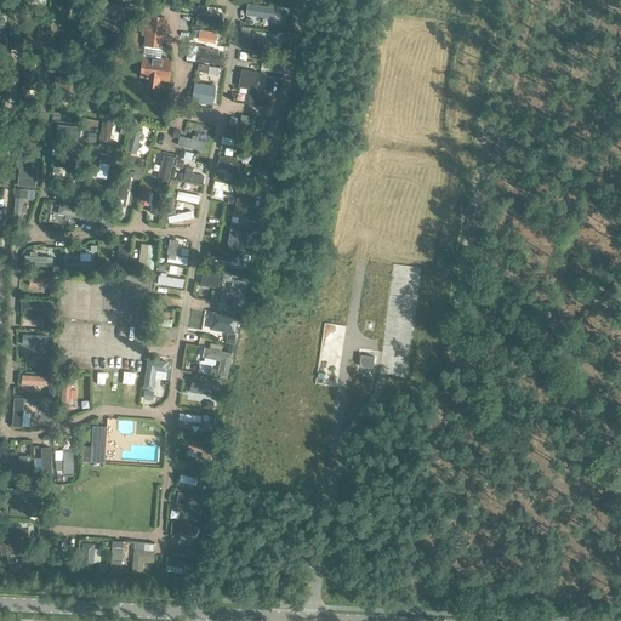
[(70,0),(61,0),(60,12),(70,13),(70,0)]
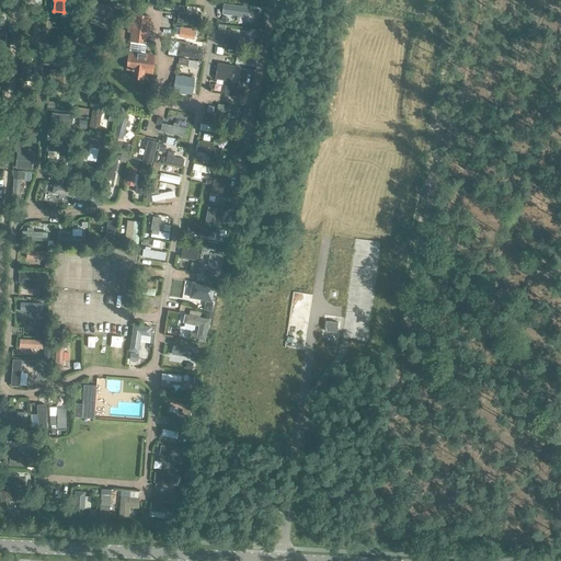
[(179,12),(178,21),(201,24),(202,15),(179,12)]
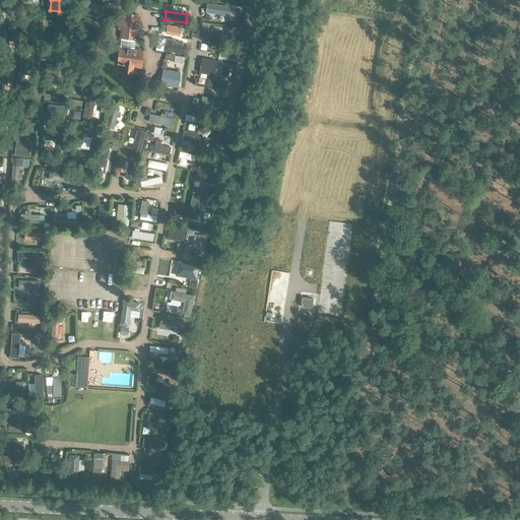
[(137,42),(141,15),(126,13),(122,39),(137,42)]
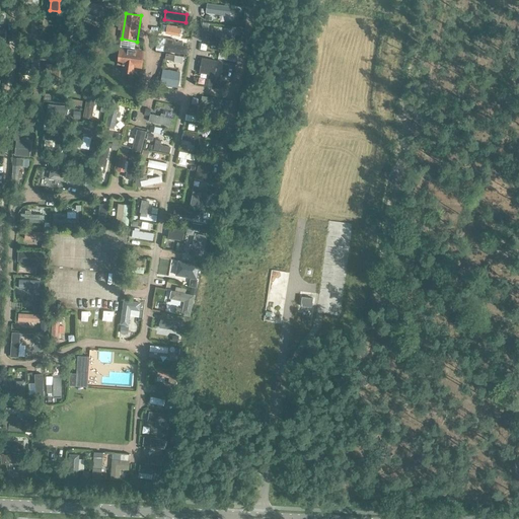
[(220,18),(204,16),(202,24),(210,25),(208,42),(217,43),(220,18)]
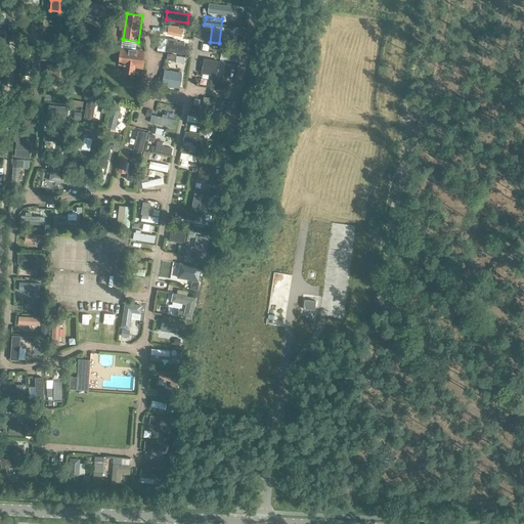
[(192,30),(170,29),(169,36),(192,39),(192,30)]
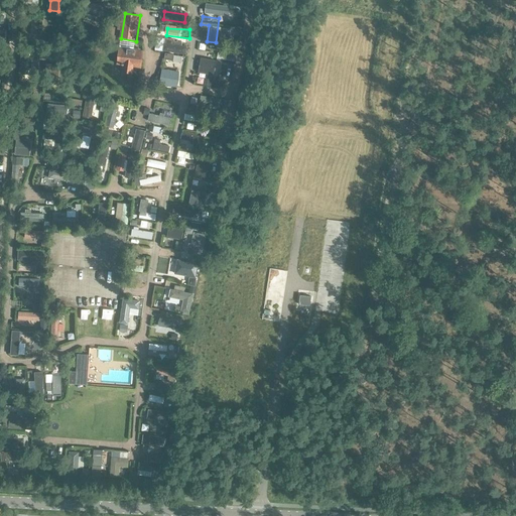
[(186,45),(165,42),(163,49),(185,53),(186,45)]
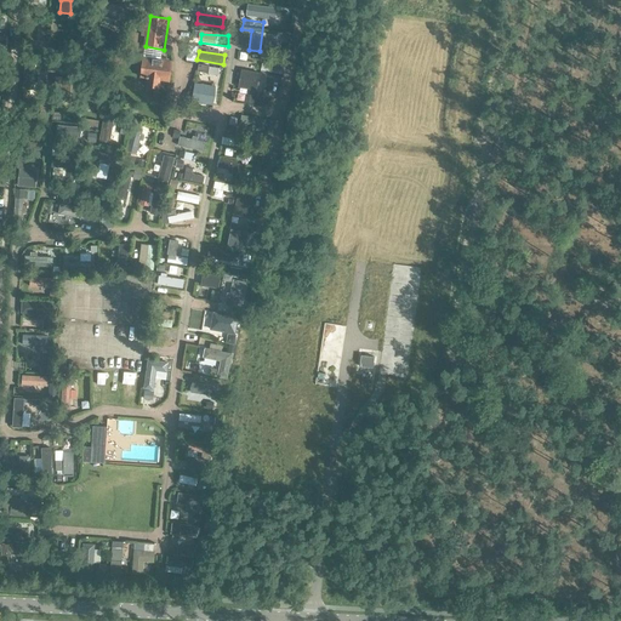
[(143,56),(140,78),(147,79),(146,87),(159,89),(160,80),(170,81),(172,60),(143,56)]
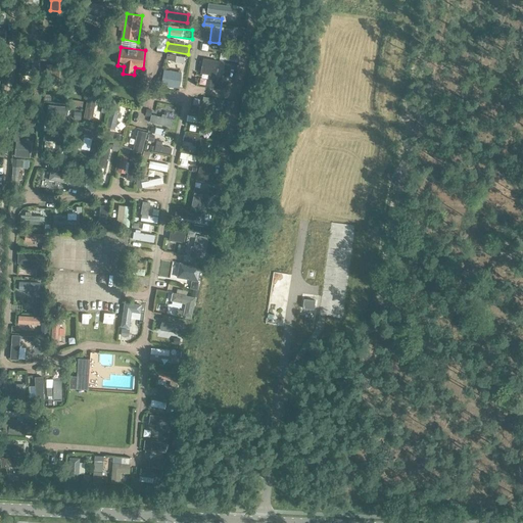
[(221,53),(220,59),(238,61),(239,55),(221,53)]
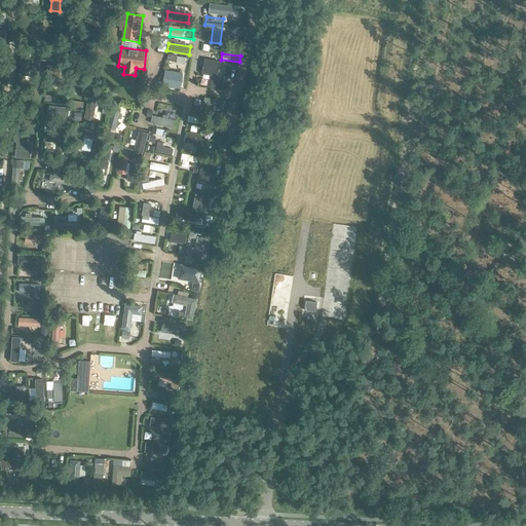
[(205,59),(202,74),(218,76),(220,61),(205,59)]
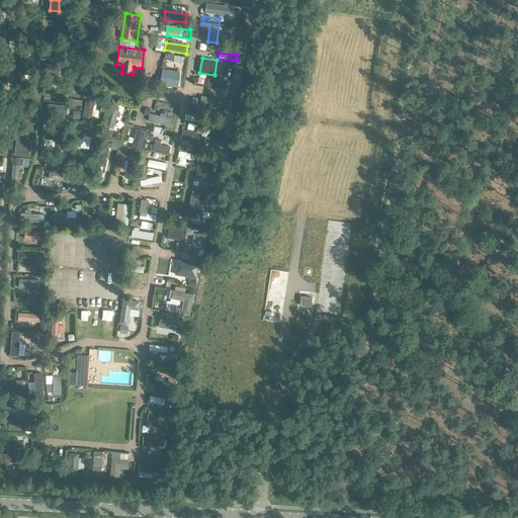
[(62,67),(47,66),(47,73),(55,74),(54,86),(61,86),(62,67)]
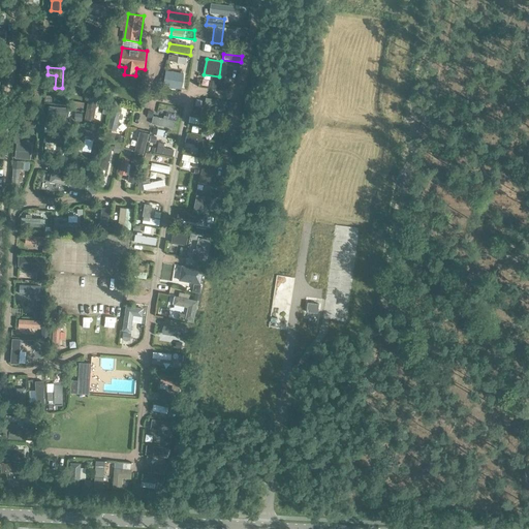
[(184,73),(166,70),(164,86),(182,88),(184,73)]
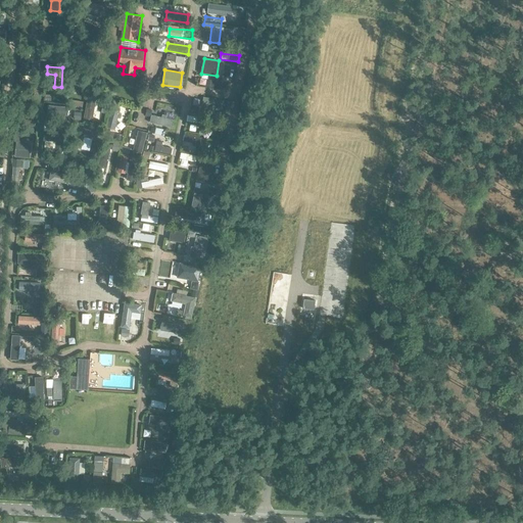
[(81,86),(72,84),(69,99),(75,100),(77,92),(80,92),(81,86)]
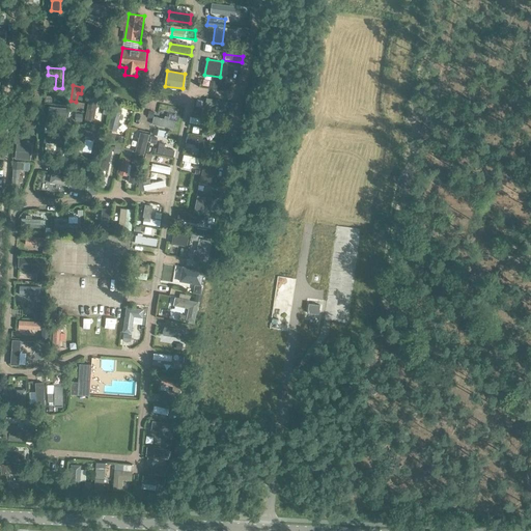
[(214,99),(197,96),(196,103),(201,104),(200,109),(213,110),(214,99)]
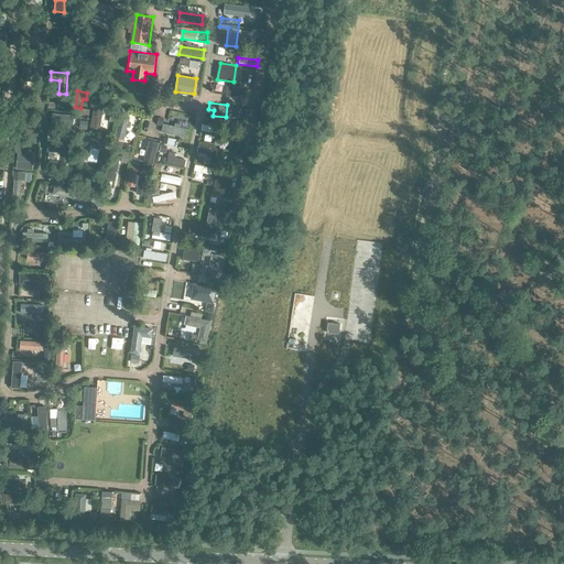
[(182,111),(169,109),(165,125),(192,129),(193,122),(181,120),(182,111)]
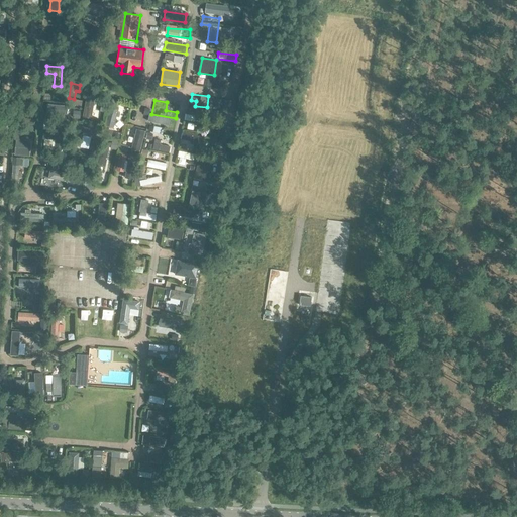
[(47,103),(46,112),(68,114),(68,105),(47,103)]
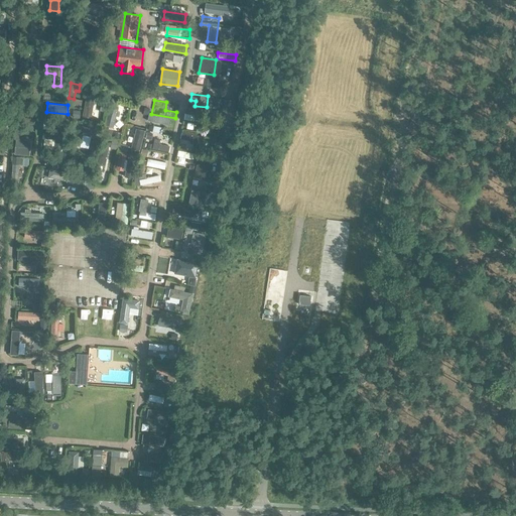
[(110,106),(105,125),(114,127),(116,116),(119,116),(120,112),(118,111),(119,107),(110,106)]
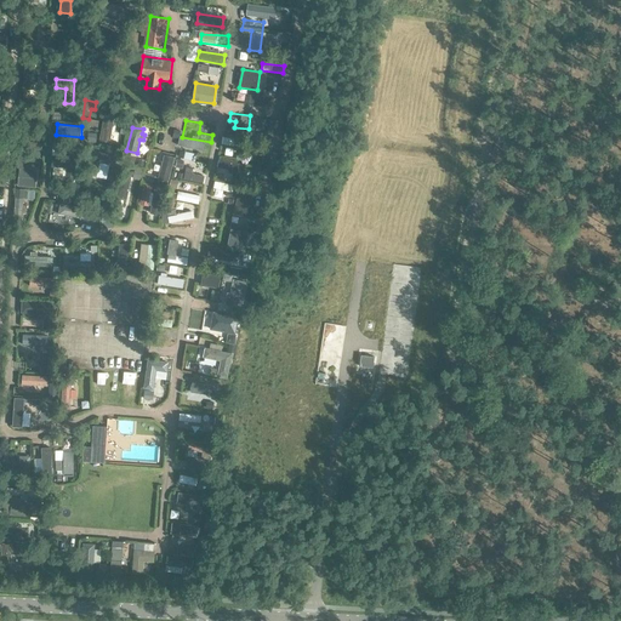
[(243,140),(224,137),(224,143),(237,144),(235,149),(241,151),(243,140)]
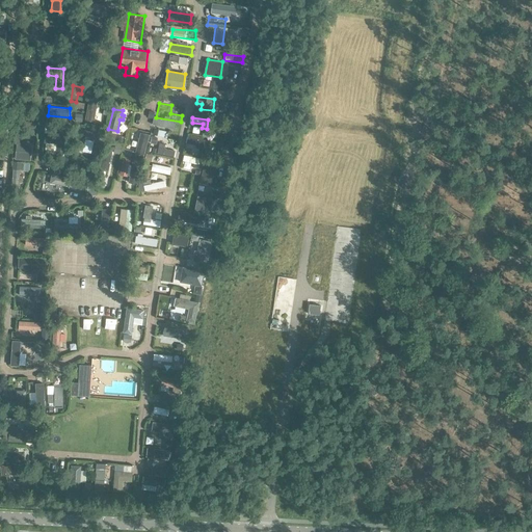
[(79,129),(75,149),(83,151),(86,138),(94,140),(96,132),(79,129)]
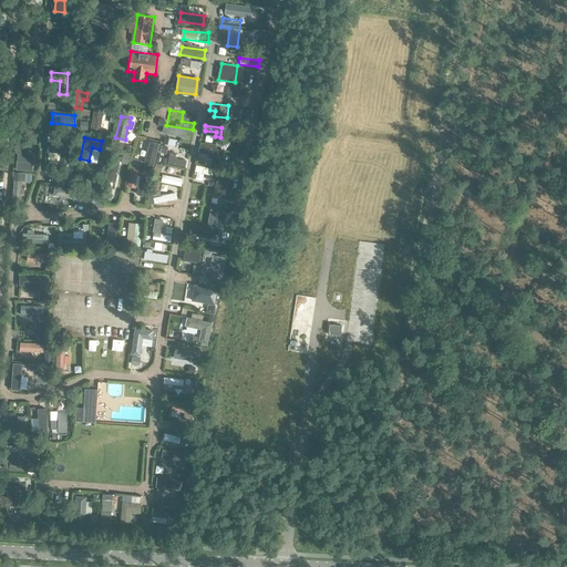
[(151,141),(144,163),(155,165),(160,143),(151,141)]
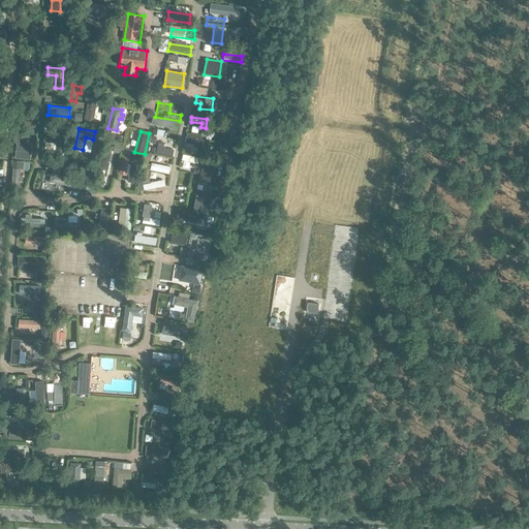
[(66,135),(45,133),(44,142),(57,143),(56,151),(64,152),(66,135)]
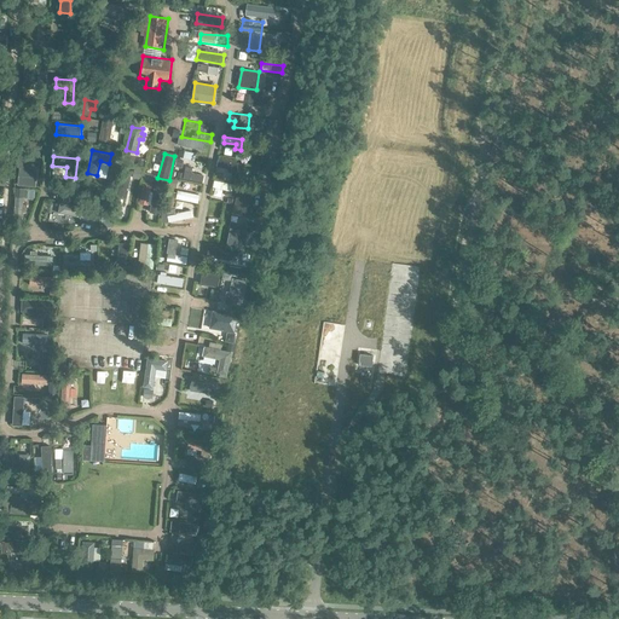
[(239,162),(219,158),(218,166),(229,168),(229,172),(232,172),(231,181),(238,183),(239,171),(238,169),(239,162)]
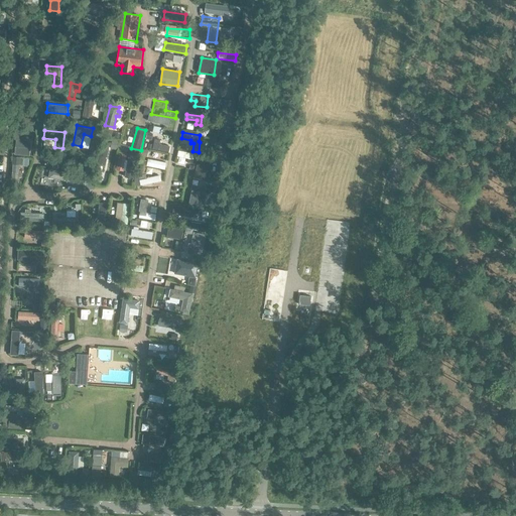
[(153,148),(168,151),(169,146),(159,144),(160,139),(155,138),(153,148)]
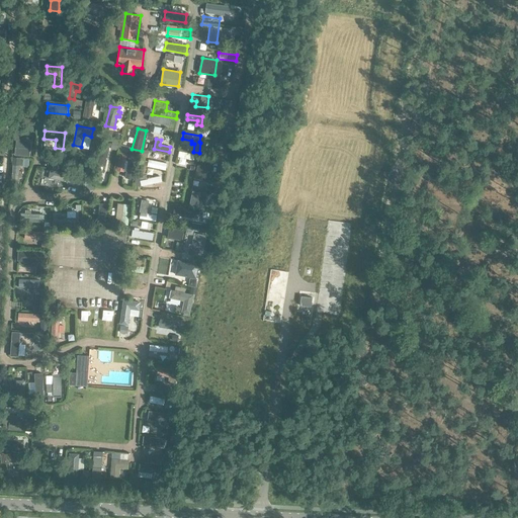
[(16,140),(15,155),(30,156),(31,141),(16,140)]
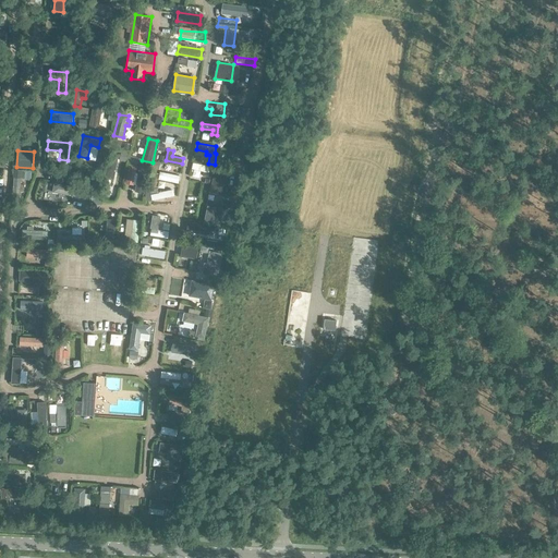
[(108,155),(105,178),(114,179),(118,157),(108,155)]
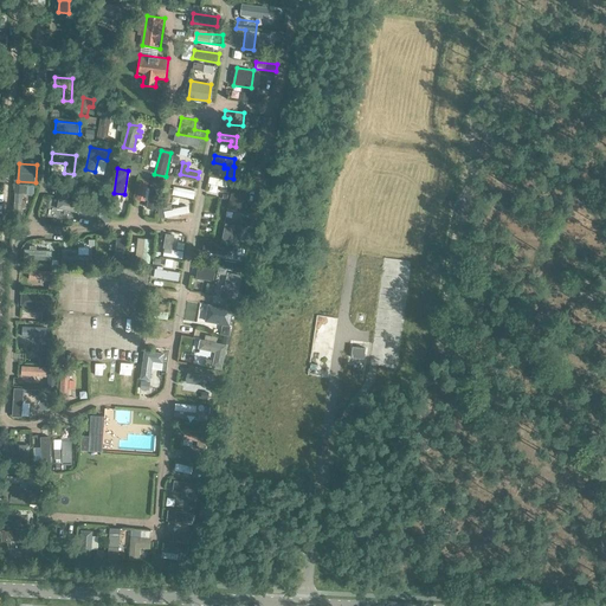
[(210,176),(208,184),(229,187),(230,180),(210,176)]
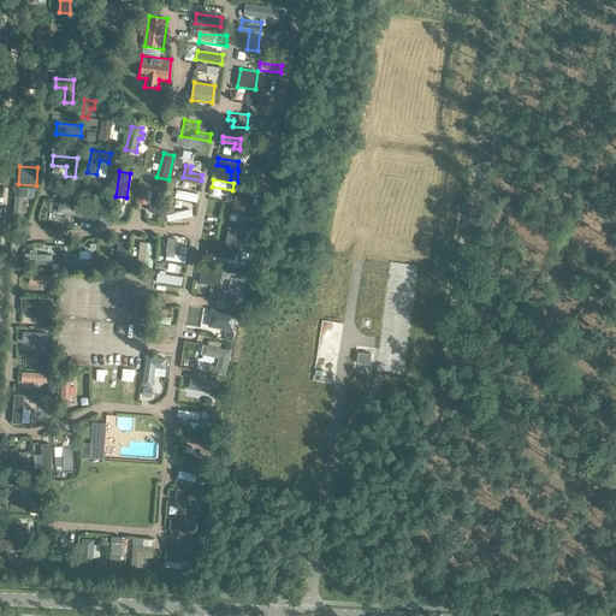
[(154,187),(149,211),(160,212),(164,188),(154,187)]
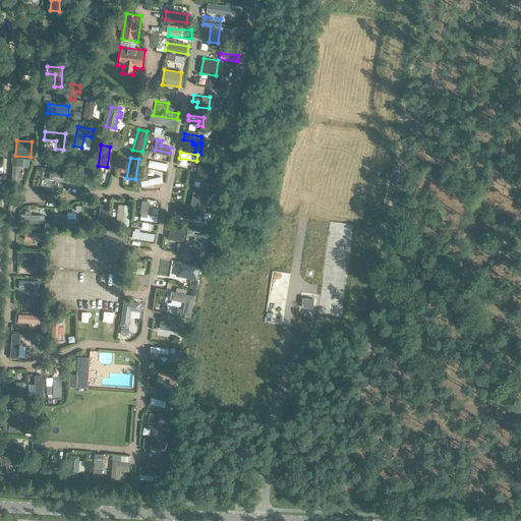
[(194,168),(195,162),(179,159),(178,165),(194,168)]
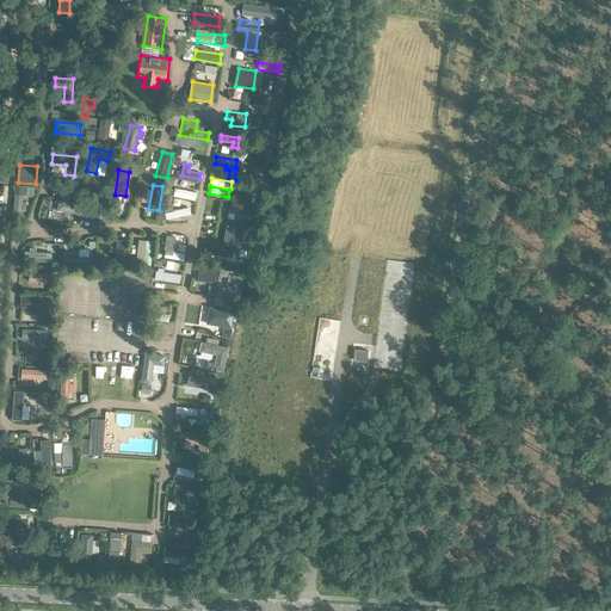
[(176,189),(174,197),(196,201),(197,192),(176,189)]
